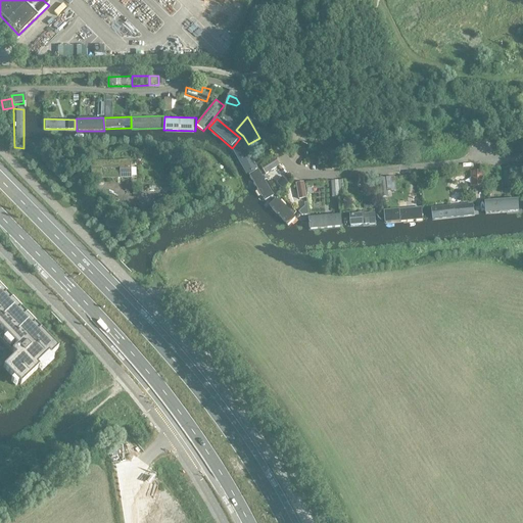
[(259,168),(244,141),(232,148),(247,175),(259,168)]
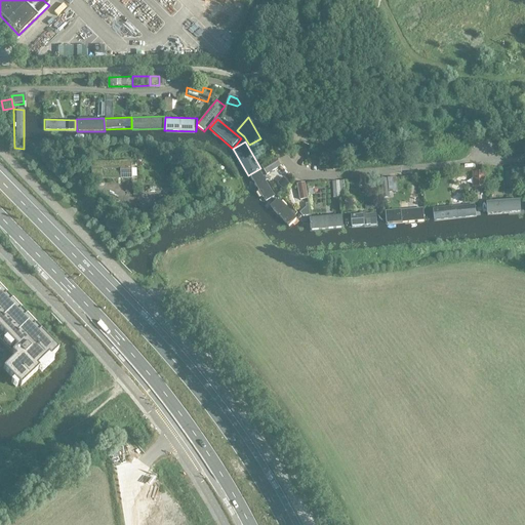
[(273,160),(261,167),(268,175),(281,166),(276,158),(273,160)]
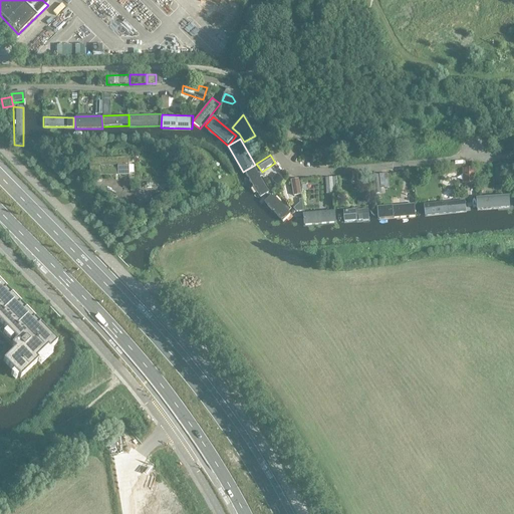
[(130,159),(91,159),(91,176),(130,176),(130,159)]
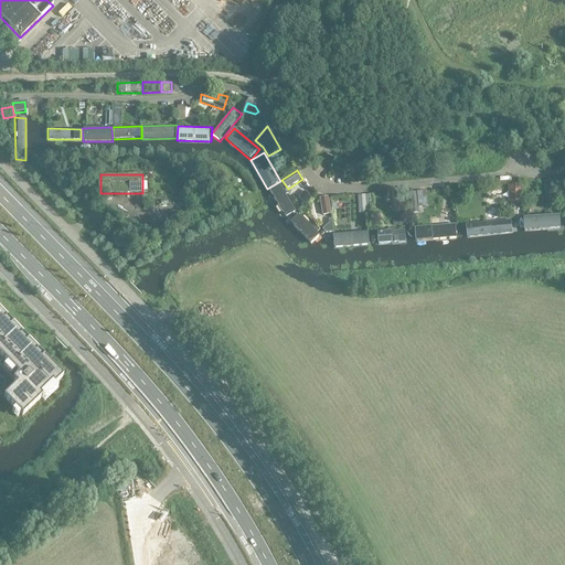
[(298,212),(280,181),(269,188),(287,219),(298,212)]
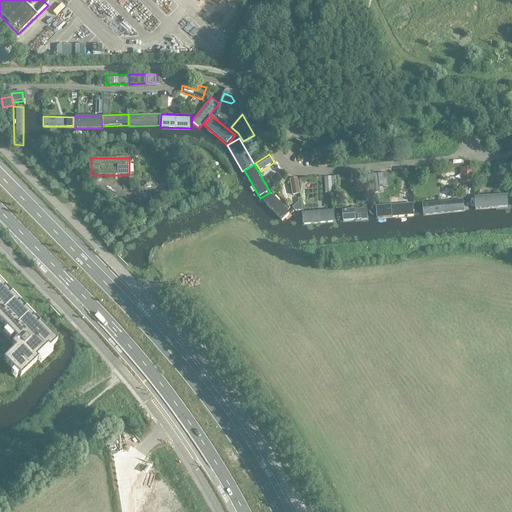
[(460,168),(460,183),(473,183),(473,168),(460,168)]
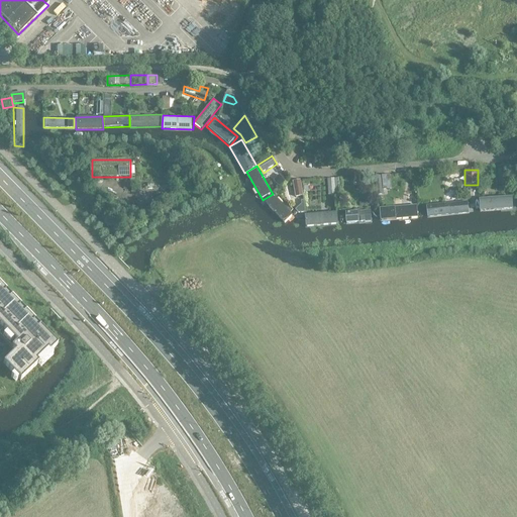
[(280,186),(286,180),(281,174),(274,180),(280,186)]
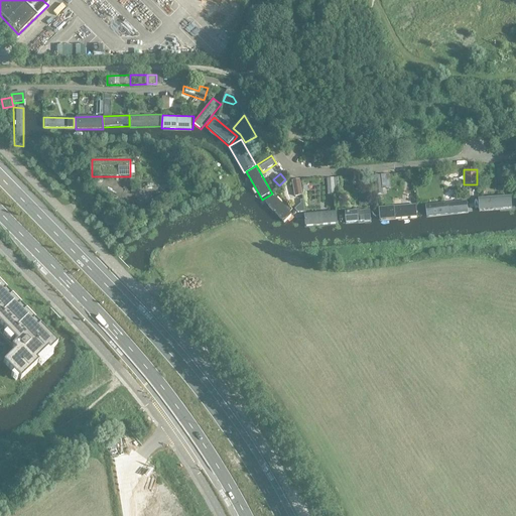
[(383,195),(381,175),(374,176),(376,195),(383,195)]
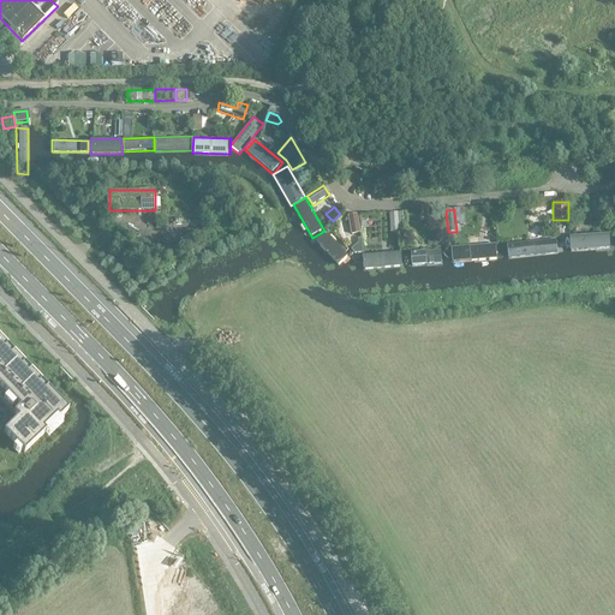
[(358,215),(348,216),(352,234),(360,233),(358,215)]
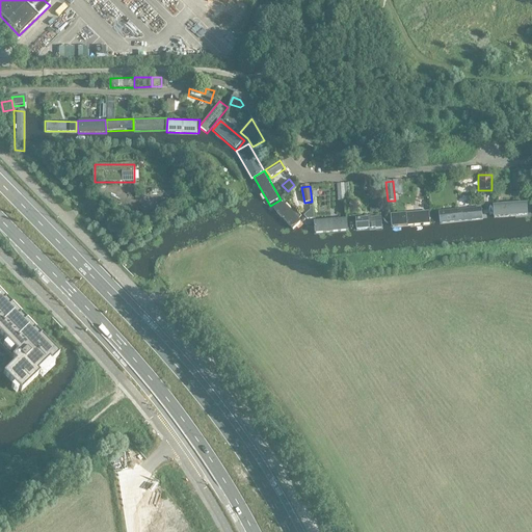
[(302,222),(282,201),(272,210),(293,232),(302,222)]
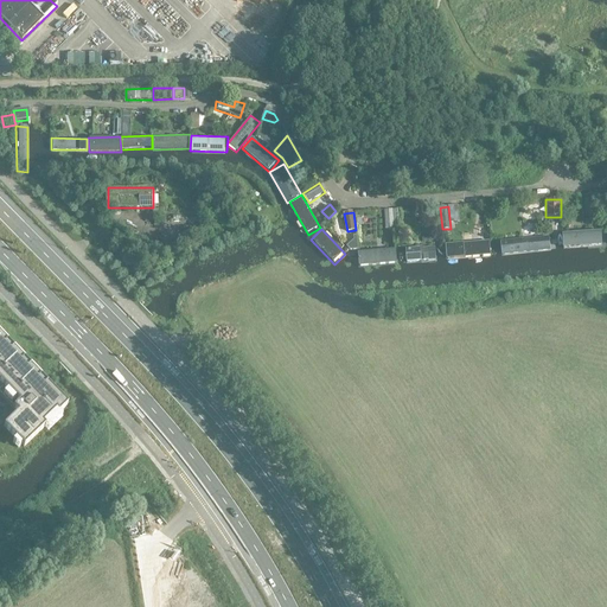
[(604,230),(561,232),(562,248),(605,246),(604,230)]
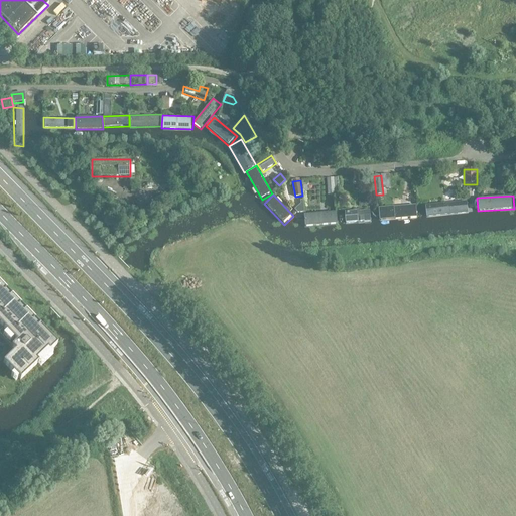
[(469,199),(424,203),(425,217),(470,213),(469,199)]
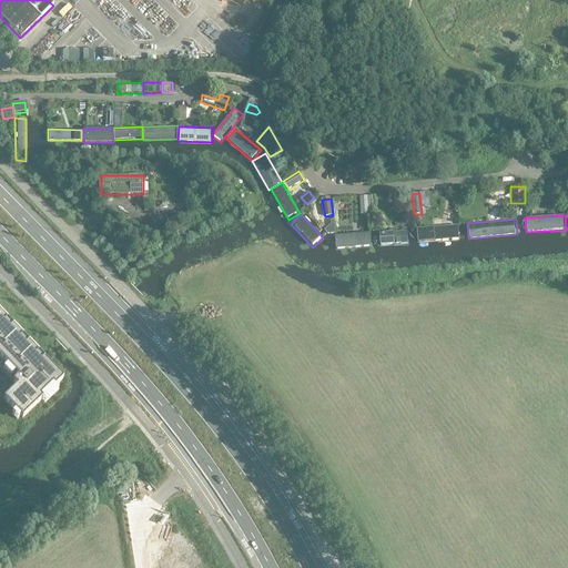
[(460,224),(416,227),(417,244),(462,241),(460,224)]
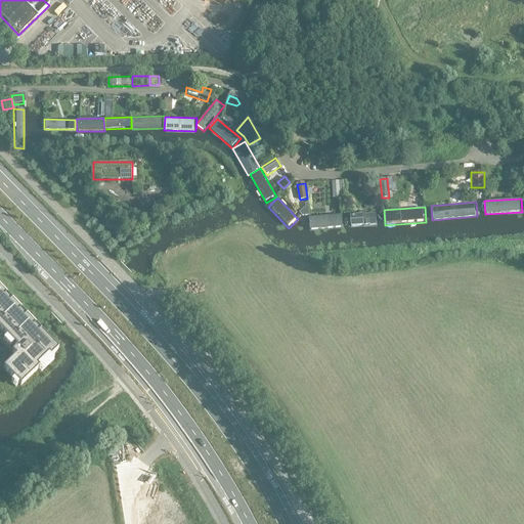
[(144,218),(139,211),(134,214),(138,222),(144,218)]
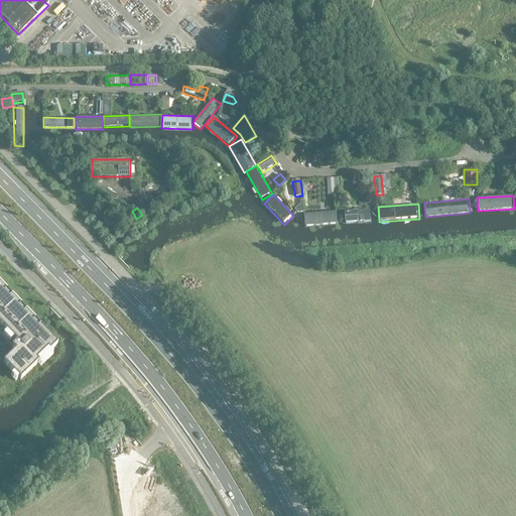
[(372,209),(342,211),(343,224),(373,222),(372,209)]
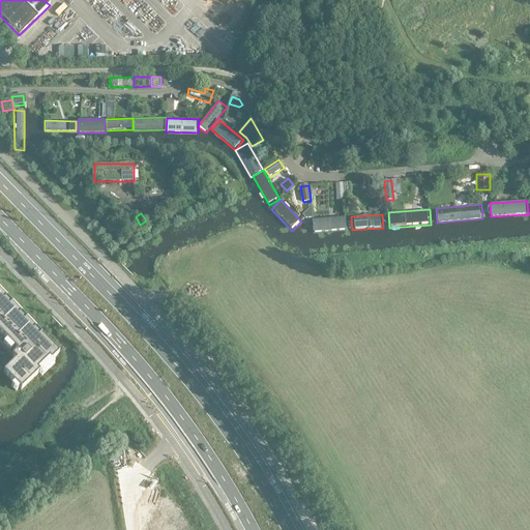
[(347,216),(312,218),(312,233),(348,231),(347,216)]
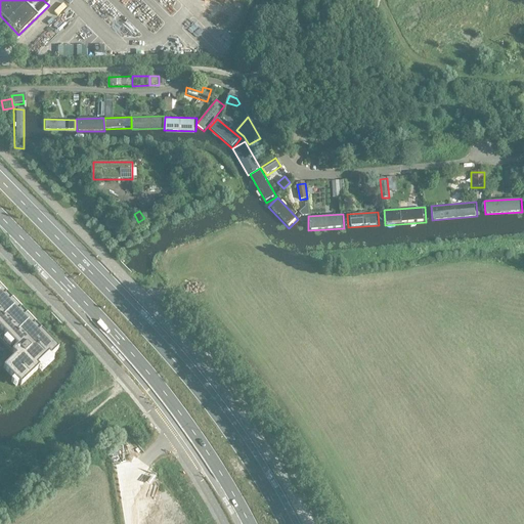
[(0,341),(15,357),(3,368),(13,380),(11,382),(15,387),(18,384),(20,387),(39,368),(41,372),(53,360),(51,357),(57,350),(0,290),(0,341)]
